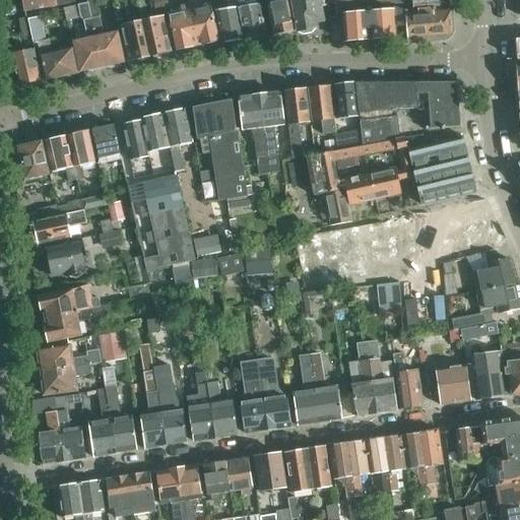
[(21,0),(24,11),(62,5),(75,1),(75,0),(21,0)]
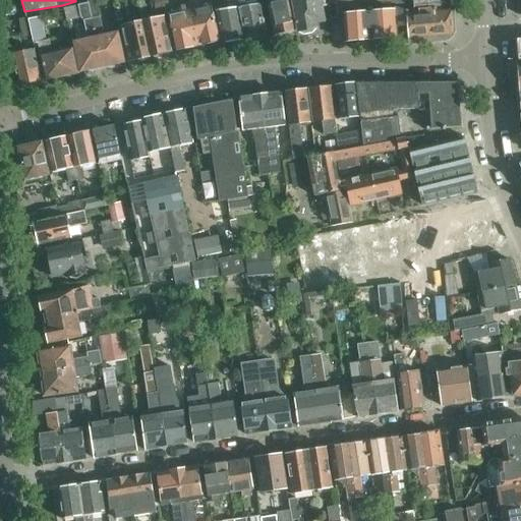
[(152,0),(155,10),(164,8),(162,0),(152,0)]
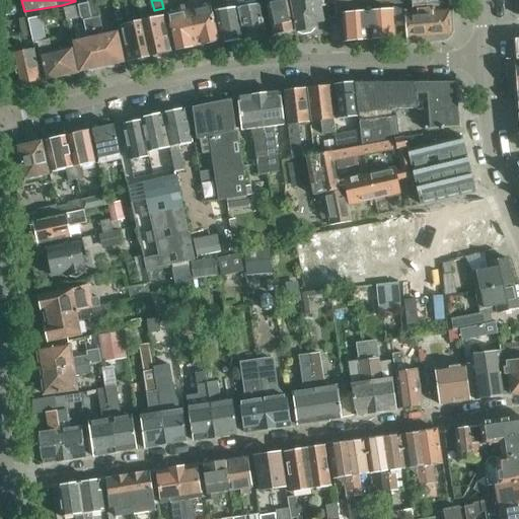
[(243,40),(234,0),(226,0),(228,9),(214,11),(221,43),(243,40)]
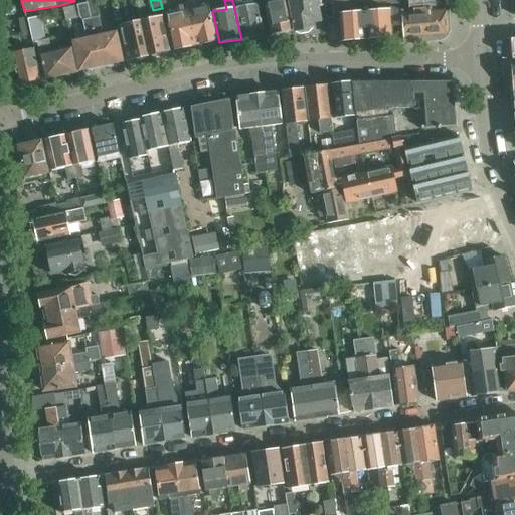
[(240,0),(232,0),(241,39),(264,36),(256,5),(242,7),(240,0)]
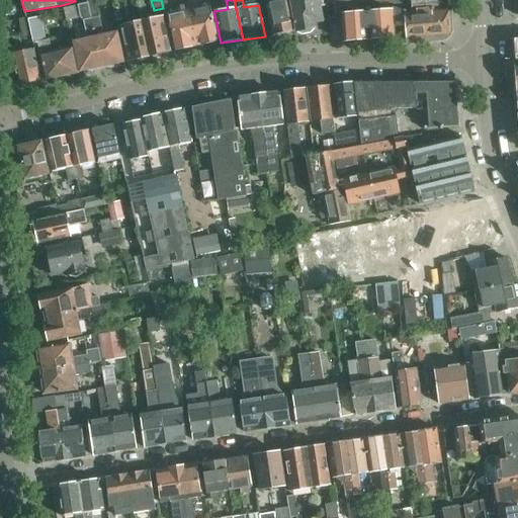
[(323,21),(318,0),(288,0),(295,32),(297,31),(303,33),(310,32),(314,28),(316,28),(315,22),(323,21)]
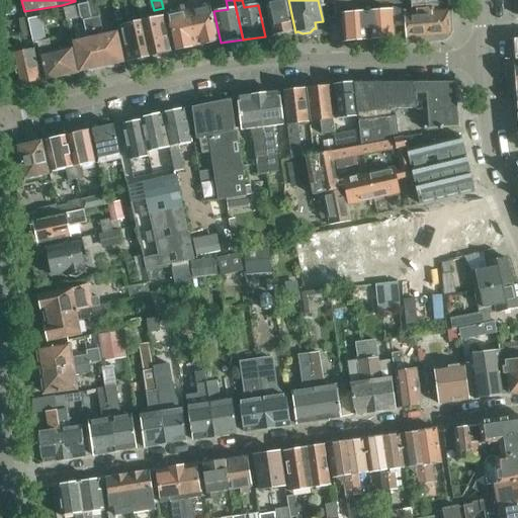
[(333,0),(335,8),(385,5),(400,8),(411,10),(450,6),(449,4),(448,0),(333,0)]
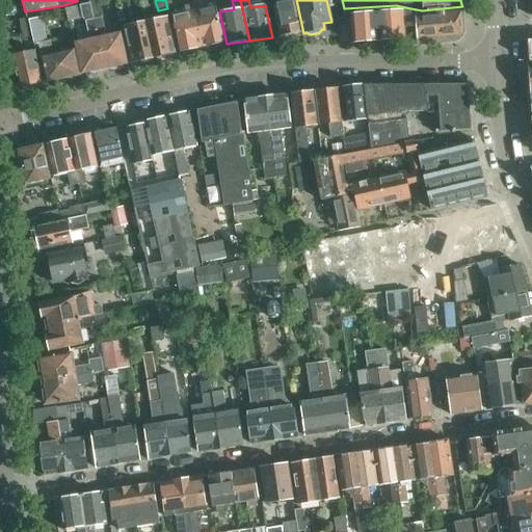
[(272,5),(280,36),(289,35),(292,36),(297,35),(299,33),(302,32),(296,1),(272,5)]
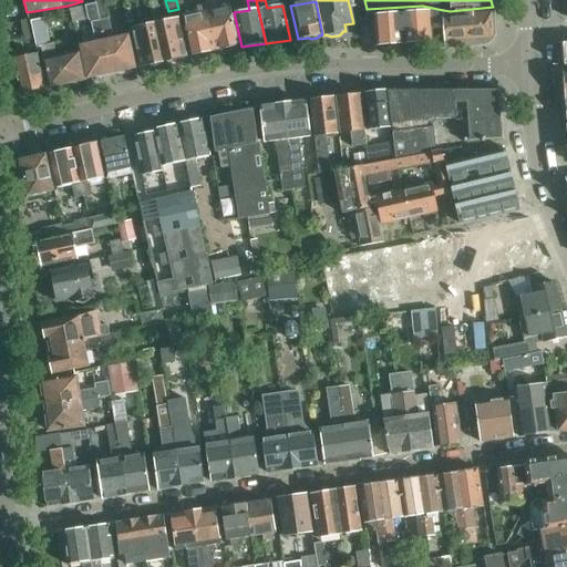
[(111,74),(99,21),(95,3),(84,7),(86,20),(90,23),(92,33),(91,35),(91,39),(94,41),(94,43),(80,47),(86,80),(91,79),(91,81),(102,79),(102,76),(111,74)]
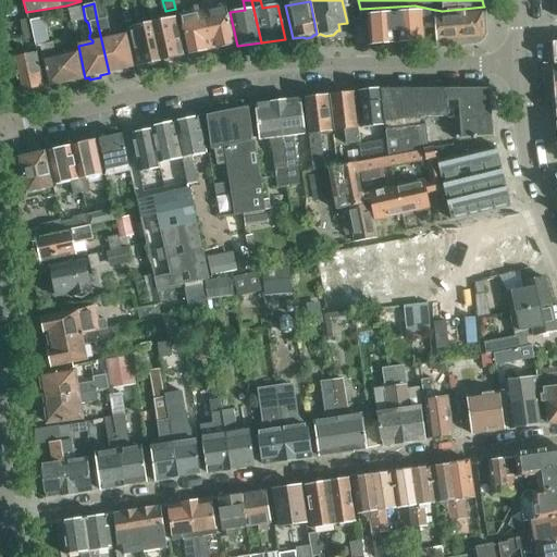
[(210,3),(201,4),(211,49),(233,45),(225,5),(211,8),(210,3)]
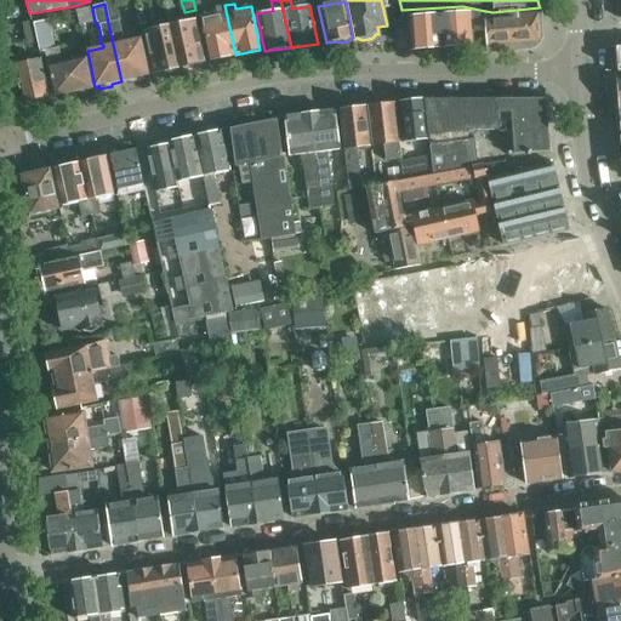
[(235,55),(224,5),(216,7),(217,13),(201,17),(211,61),(235,55)]
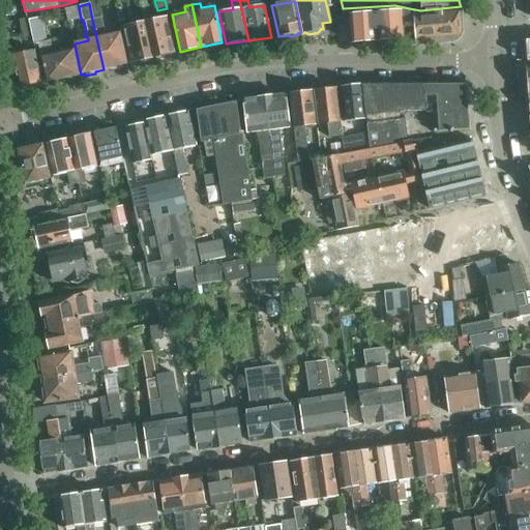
[(350,15),(352,42),(404,39),(403,28),(411,28),(409,8),(399,6),(385,7),(385,11),(350,15)]
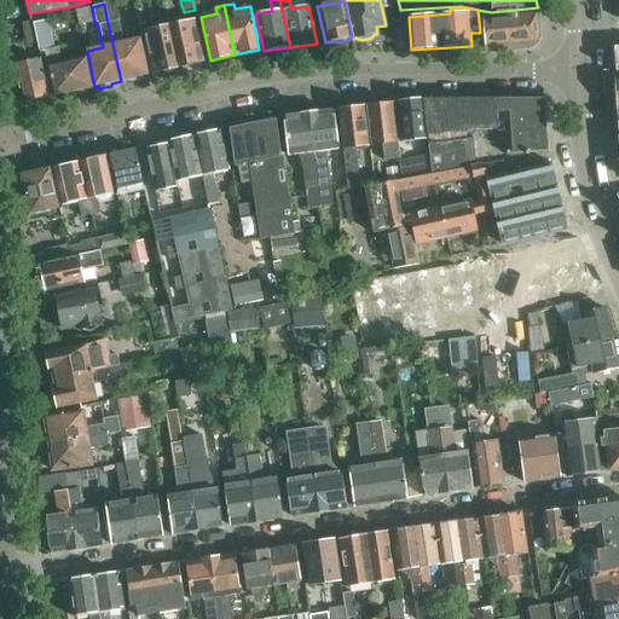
[(480,33),(485,32),(486,52),(527,50),(527,47),(531,47),(538,40),(538,36),(539,36),(539,33),(538,33),(537,12),(538,12),(537,9),(491,12),(478,10),(480,33)]
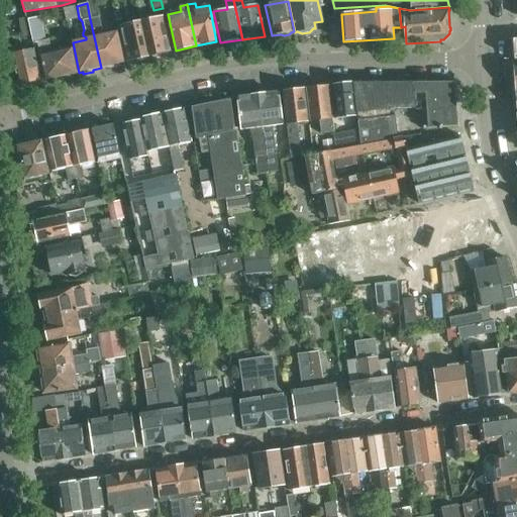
[(21,36),(30,35),(27,19),(27,17),(18,19),(21,36)]
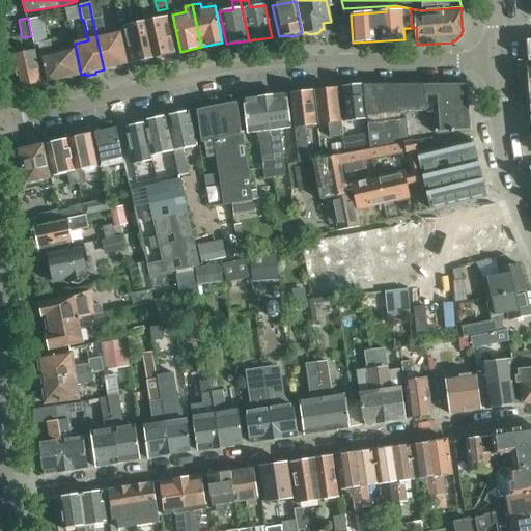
[(33,46),(38,45),(38,44),(46,43),(40,18),(28,20),(31,36),(33,46)]
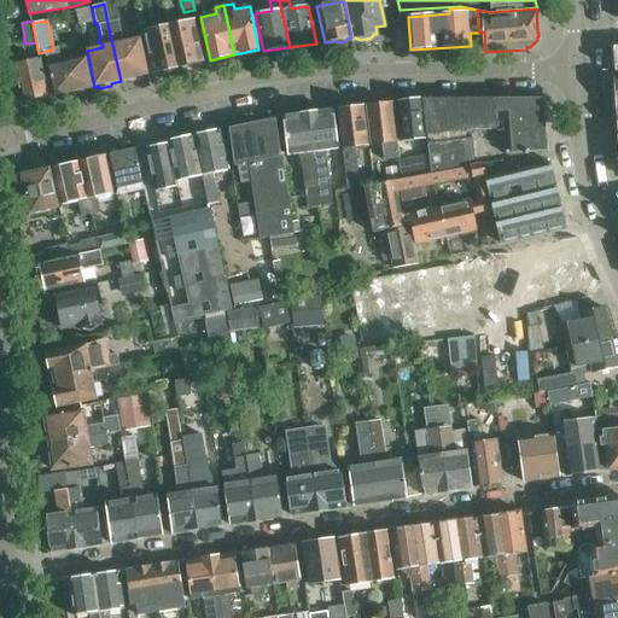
[(117,21),(108,23),(121,81),(130,79),(132,81),(144,79),(143,76),(147,75),(139,40),(122,44),(117,21)]
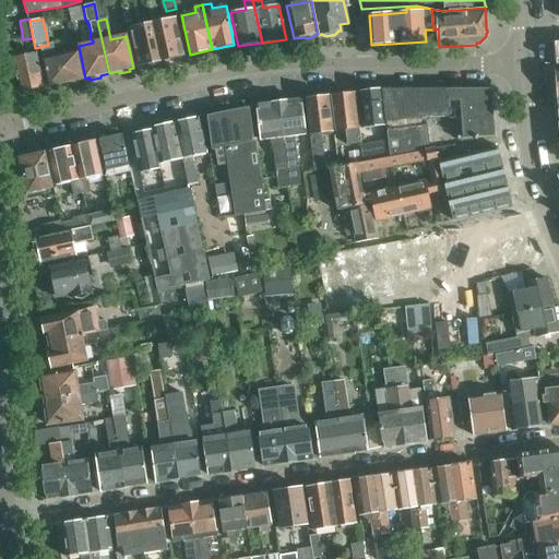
[(175,19),(153,24),(161,61),(164,61),(167,62),(171,61),(174,59),(183,57),(175,19)]
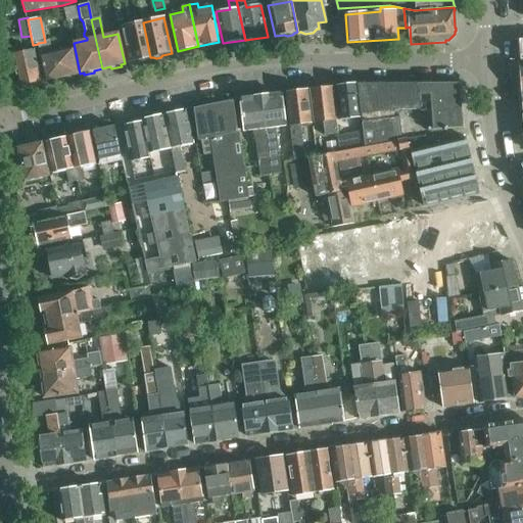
[(150,57),(143,22),(122,27),(129,62),(138,60),(141,62),(146,60),(148,58),(150,57)]
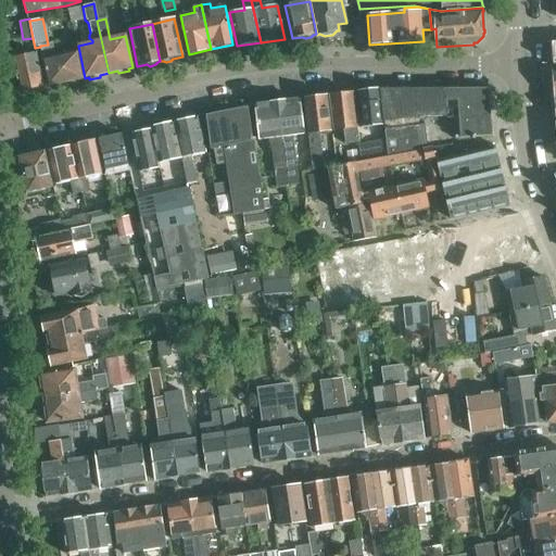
[(40,46),(40,47),(49,86),(68,81),(72,84),(77,83),(79,79),(81,78),(76,53),(54,58),(51,43),(48,45),(40,46)]
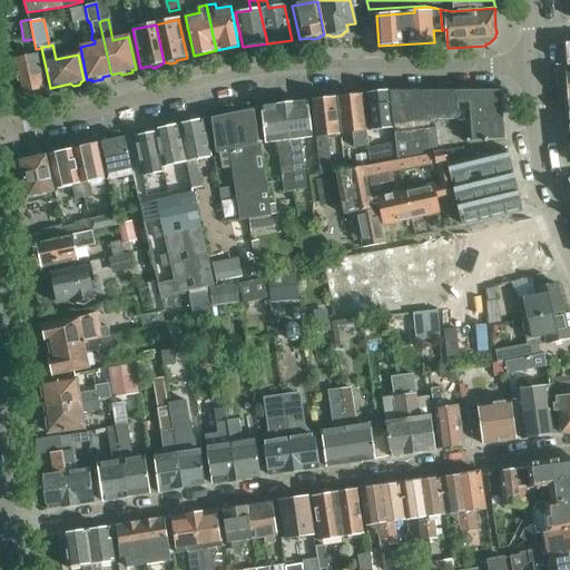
[(11,60),(19,95),(22,95),(26,96),(32,95),(35,91),(45,89),(37,55),(11,60)]
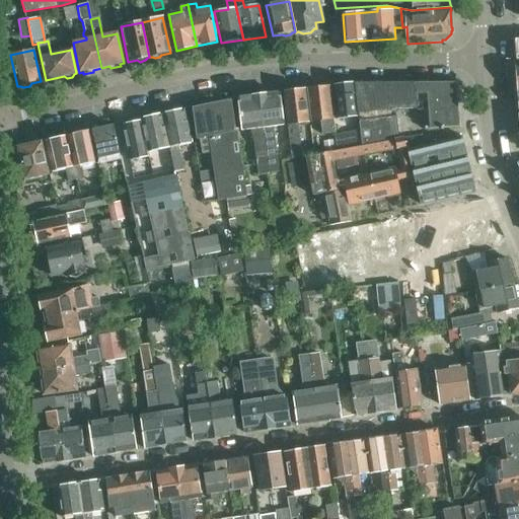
[(337,120),(358,117),(355,83),(352,84),(350,82),(345,83),(343,85),(332,86),(337,120)]
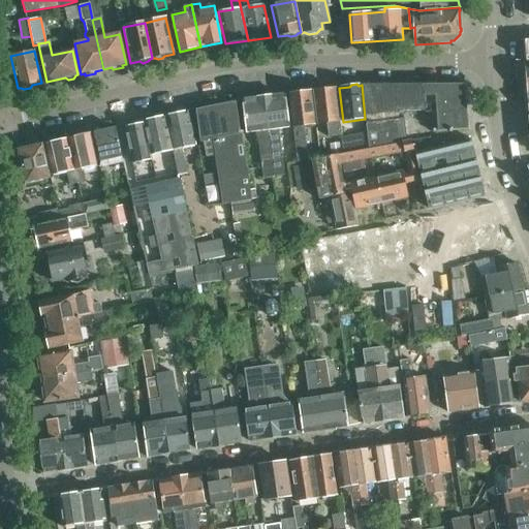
[(365,119),(368,141),(369,150),(406,143),(403,112),(425,111),(425,115),(431,114),(433,132),(468,129),(465,85),(373,85),(373,86),(363,87),(363,85),(362,85),(365,119)]
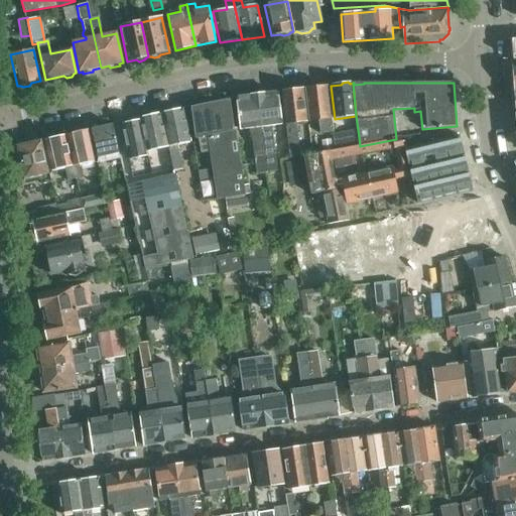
[(306,89),(310,121),(319,120),(320,133),(333,132),(327,86),(325,87),(323,85),(317,86),(315,88),(306,89)]
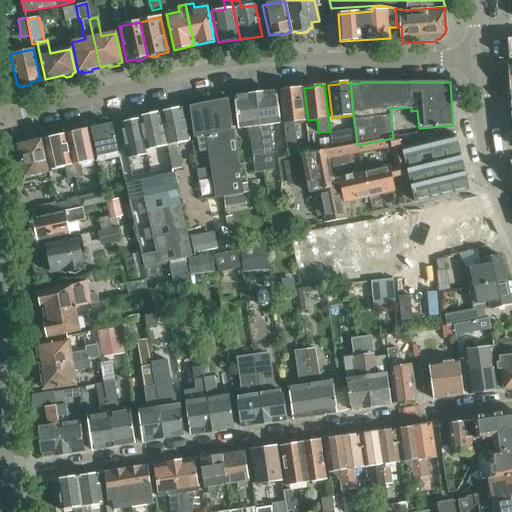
[(284,123),(288,157),(298,156),(294,122),(304,121),(301,88),(298,89),(296,87),(291,88),(290,90),(280,91),(284,123)]
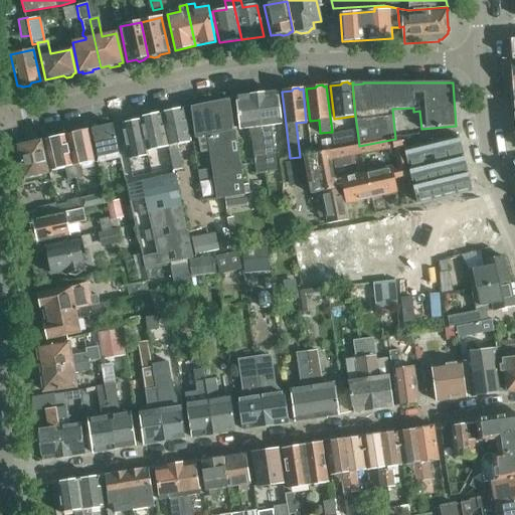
[(279,92),(258,95),(268,172),(278,170),(276,153),(272,126),(283,124),(279,92)]
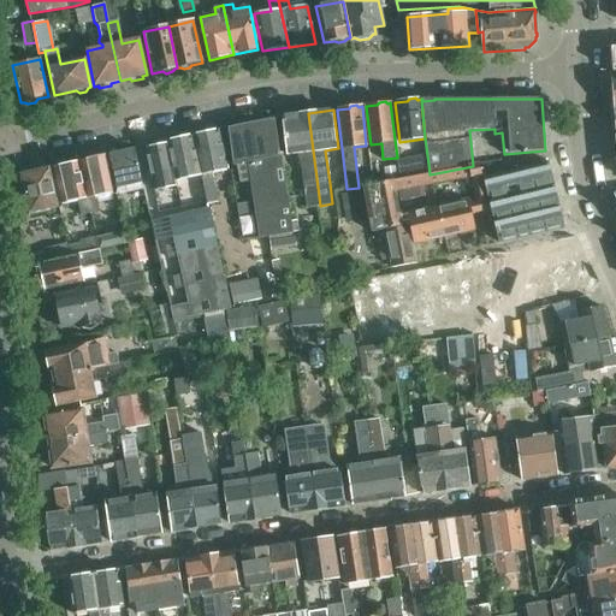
[(320,206),(308,113),(283,117),(288,155),(300,153),(307,207),(320,206)]
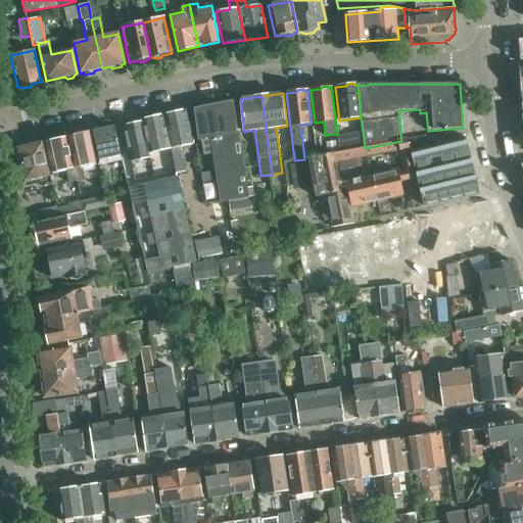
[(205,156),(212,155),(221,202),(230,200),(231,211),(250,209),(245,165),(243,165),(239,132),(238,132),(233,100),(227,101),(223,98),(217,100),(215,104),(211,105),(208,101),(202,103),(200,107),(194,108),(198,141),(203,140),(205,156)]
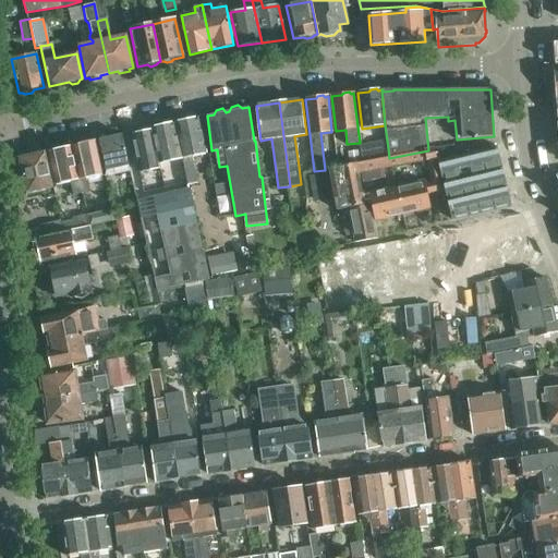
[(186,177),(187,185),(197,183),(192,157),(205,154),(198,118),(174,123),(182,159),(186,177)]
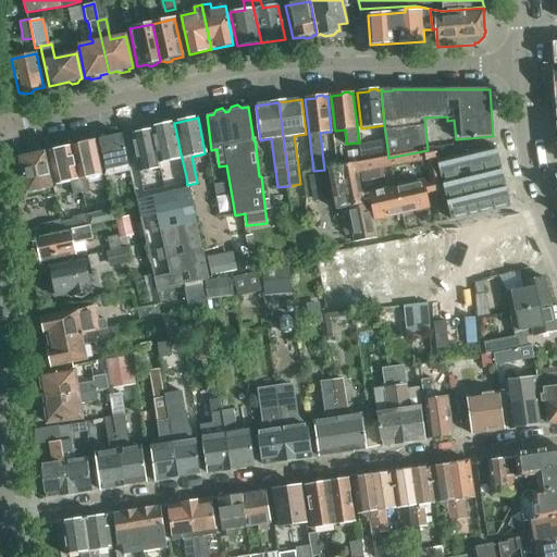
[(152,134),(159,164),(182,159),(174,123),(151,127),(152,134)]
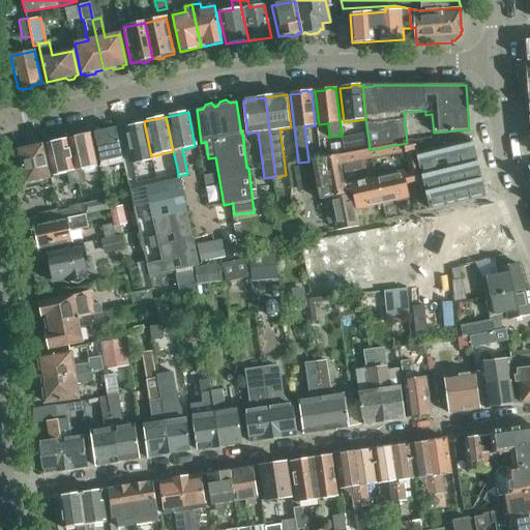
[(94,133),(100,162),(122,157),(116,127),(114,128),(111,126),(106,127),(104,130),(94,133)]
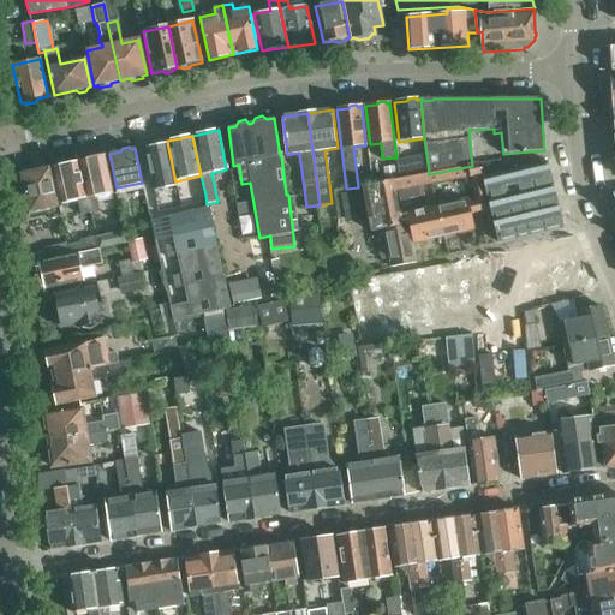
[(168,148),(147,153),(154,186),(154,190),(177,186),(175,181),(168,148)]
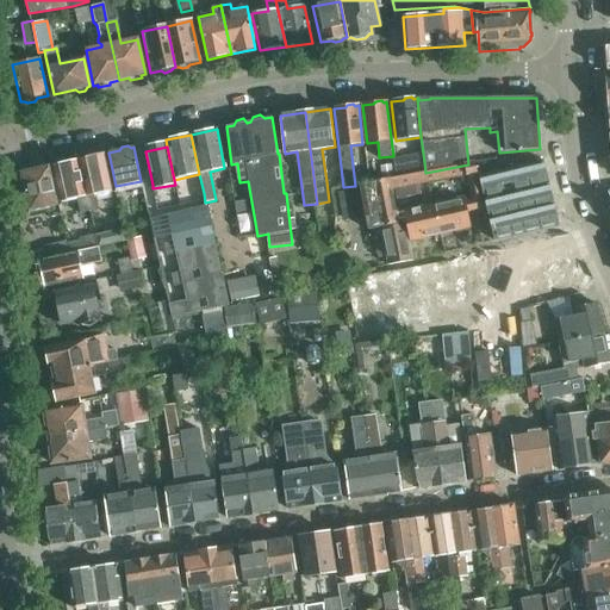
[(88,157),(78,160),(89,211),(99,209),(95,194),(111,191),(104,154),(100,155),(98,153),(91,154),(88,157)]
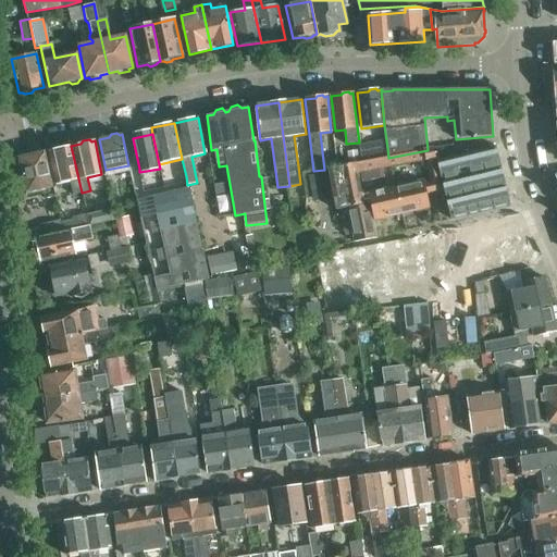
[(82,193),(71,146),(61,148),(58,146),(52,147),(51,150),(48,151),(56,184),(70,181),(73,195),(82,193)]
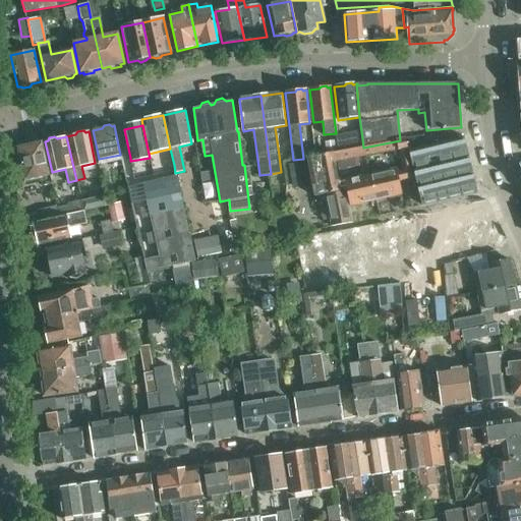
[(410,156),(422,206),(477,192),(464,136),(409,150),(410,156)]
